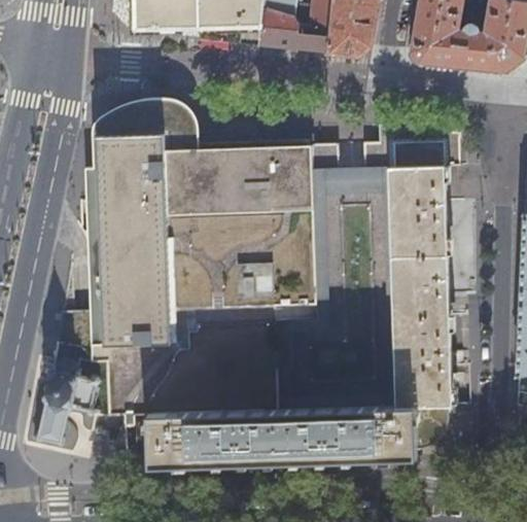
[(258,47),(262,12),(258,11),(258,0),(132,0),(133,31),(195,30),(195,41),(199,42),(210,43),(239,46),(258,47)]
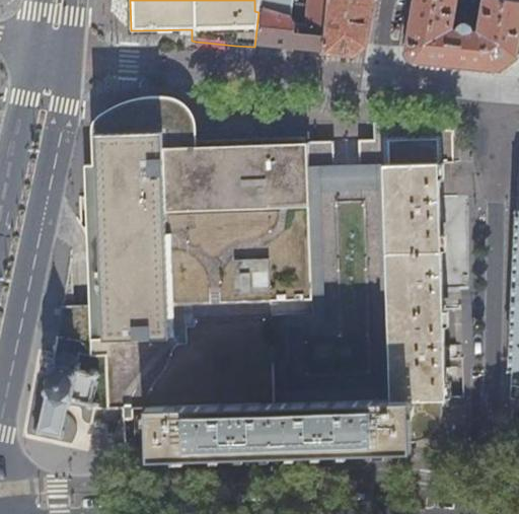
[(258,12),(254,47),(290,51),(323,54),(327,0),(254,0),(254,11),(258,12)]
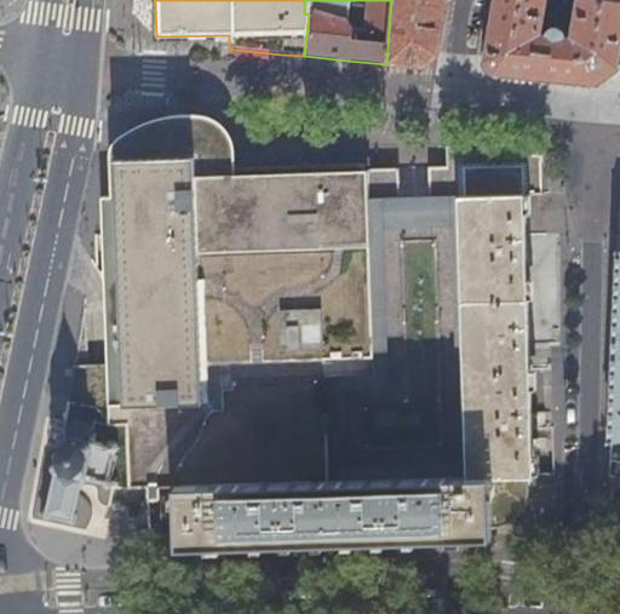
[(391,0),(386,64),(419,68),(432,58),(442,0),(391,0)]
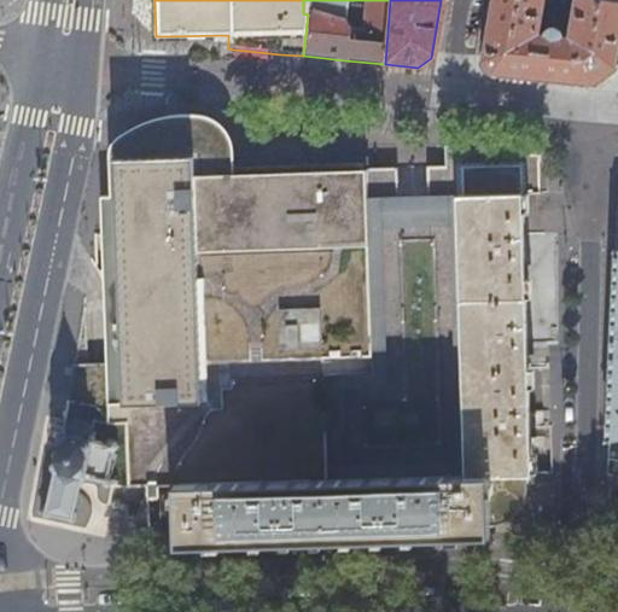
[(614,66),(617,45),(617,1),(607,0),(571,0),(566,38),(563,36),(561,34),(561,33),(560,30),(559,29),(558,28),(557,27),(554,27),(553,27),(551,27),(549,27),(547,27),(546,28),(544,29),(543,30),(542,33),(542,34),(537,33),(542,0),(489,0),(479,62),(490,76),(503,77),(589,85),(605,76),(614,66)]
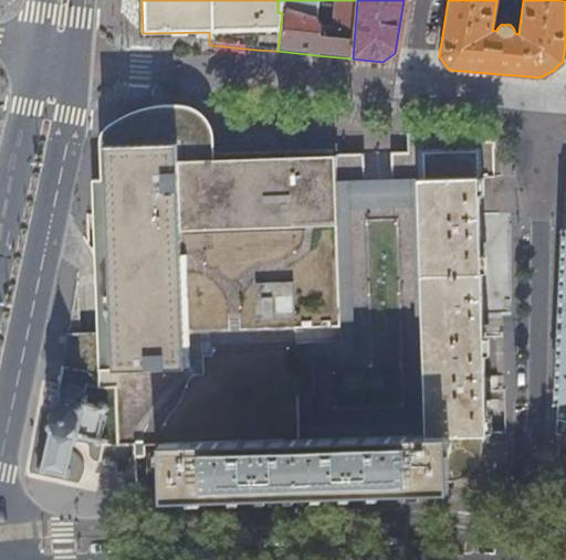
[(179,499),(229,498),(229,505),(268,504),(268,496),(311,495),(339,494),(378,493),(416,492),(447,490),(447,482),(456,479),(463,476),(470,472),(474,466),(480,455),(482,445),(482,434),(486,434),(479,179),(493,179),(492,143),(433,136),(405,134),(406,151),(366,154),(357,154),(306,156),(247,159),(213,160),(210,136),(209,129),(206,124),(201,118),(197,114),(190,111),(184,108),(174,106),(160,106),(152,107),(142,108),(129,113),(100,138),(98,141),(97,143),(97,145),(100,181),(90,181),(90,191),(97,391),(114,391),(117,448),(161,447),(164,500),(179,499)]
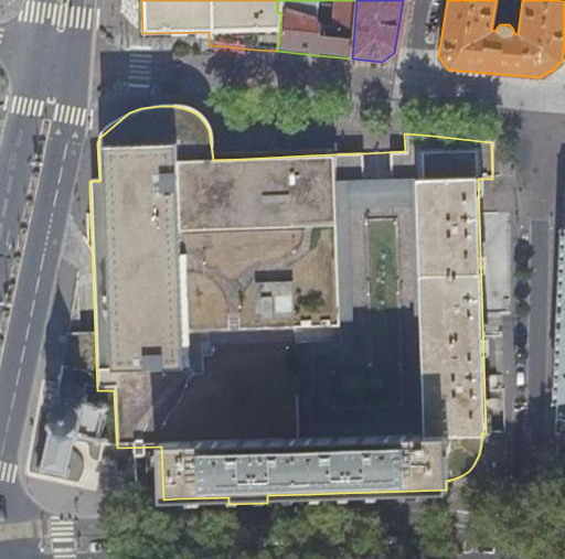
[(43,474),(60,477),(75,480),(82,438),(103,444),(103,412),(106,408),(104,405),(99,405),(95,409),(92,408),(92,407),(87,406),(88,399),(84,398),(81,393),(76,389),(72,388),(64,389),(60,393),(56,391),(43,474)]
